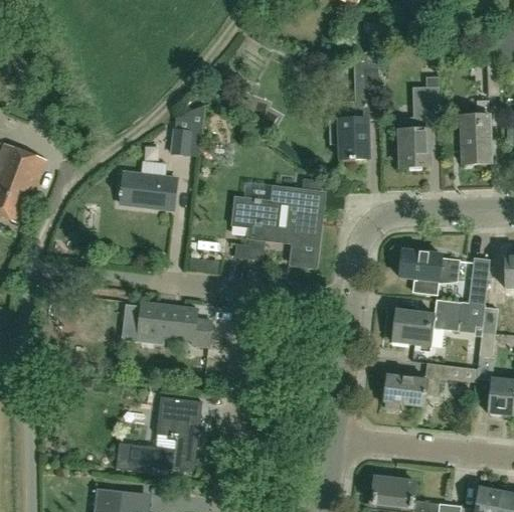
[(488,96),(499,96),(498,62),(497,42),(485,43),(486,63),(487,63),(488,96)]
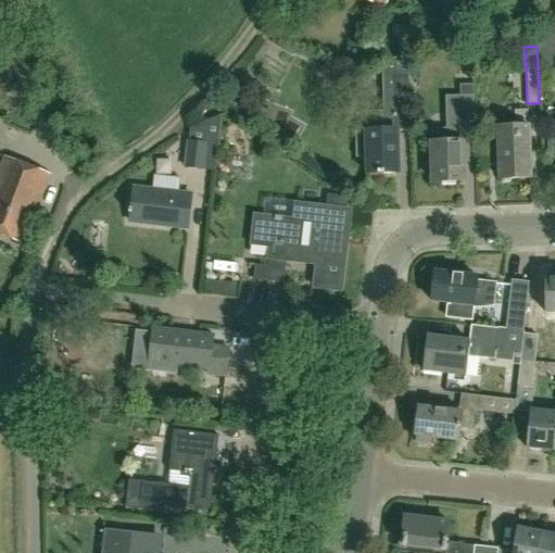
[(408,128),(410,128),(407,51),(382,59),(385,109),(365,110),(365,129),(354,129),(355,154),(366,154),(367,173),(382,172),(382,171),(398,171),(395,128),(395,124),(408,123),(408,128)]
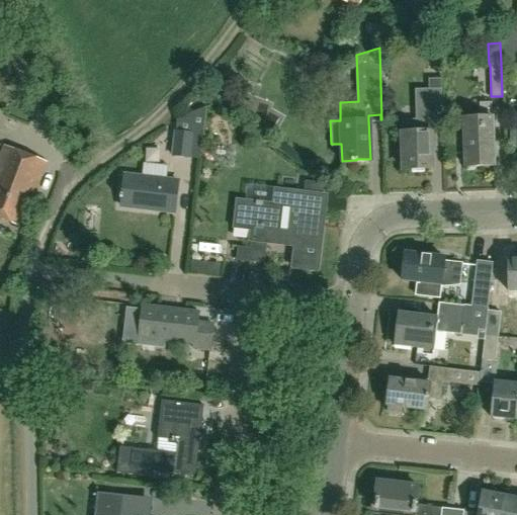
[(429,115),(414,115),(414,117),(401,117),(402,167),(430,167),(429,118),(441,117),(440,77),(430,77),(430,87),(428,87),(429,115)]
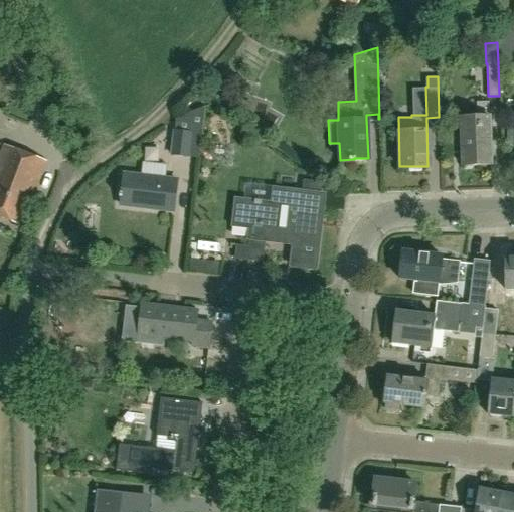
[(247,115),(252,101),(237,95),(231,109),(247,115)]
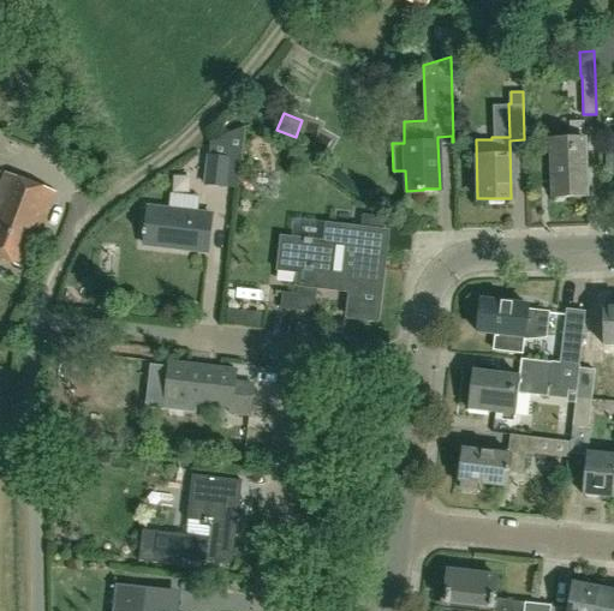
[(550,196),(584,196),(583,119),(568,119),(568,138),(549,138),(550,196)]
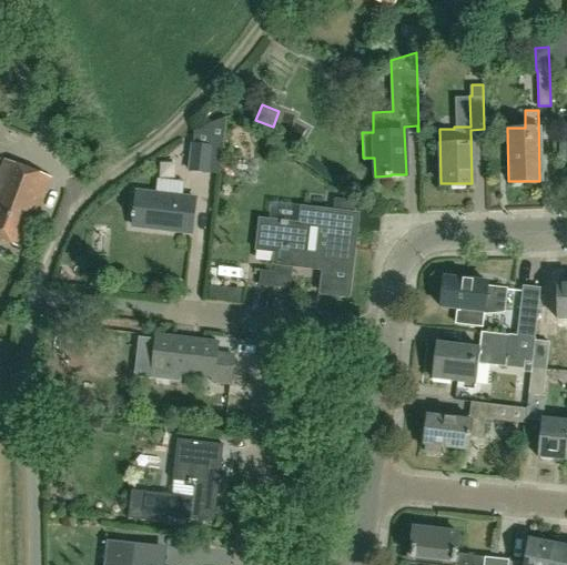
[(193,128),(193,130),(189,169),(218,172),(224,114),(193,128)]
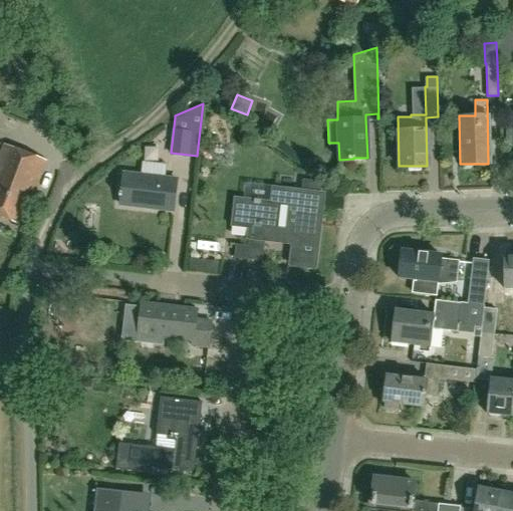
[(0,214),(21,223),(45,159),(4,143),(0,153),(0,214)]
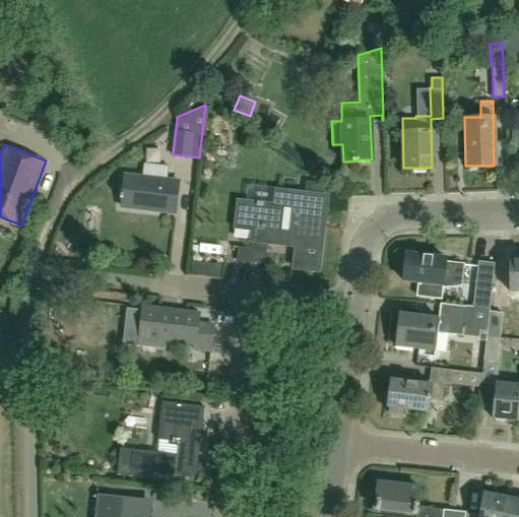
[(175,209),(178,179),(124,174),(121,204),(175,209)]
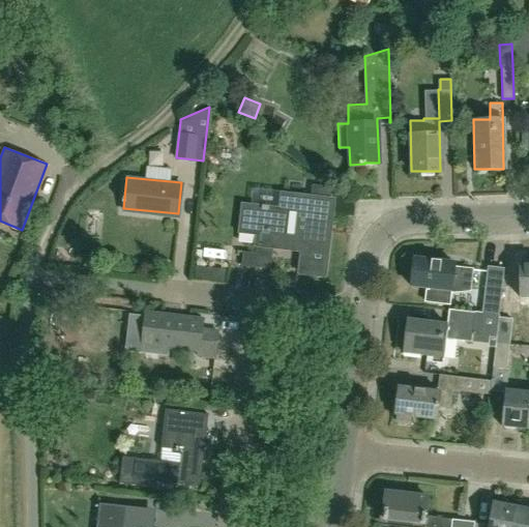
[(322,273),(329,198),(282,193),(280,208),(243,203),(240,229),(258,232),(256,252),(243,251),(241,264),(270,267),(272,245),(300,250),(298,270),(322,273)]
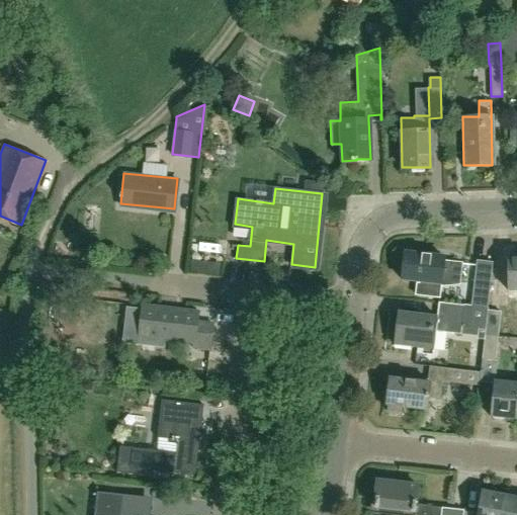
[(443,258),(443,256),(404,251),(401,277),(418,279),(416,293),(439,296),(439,295),(434,294),(436,281),(441,282),(457,281),(459,260),(443,258)]
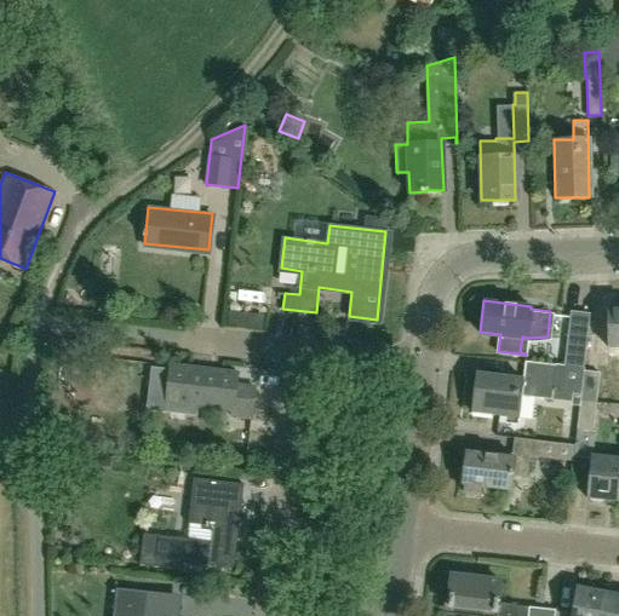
[(608,346),(618,346),(618,303),(607,304),(608,346)]
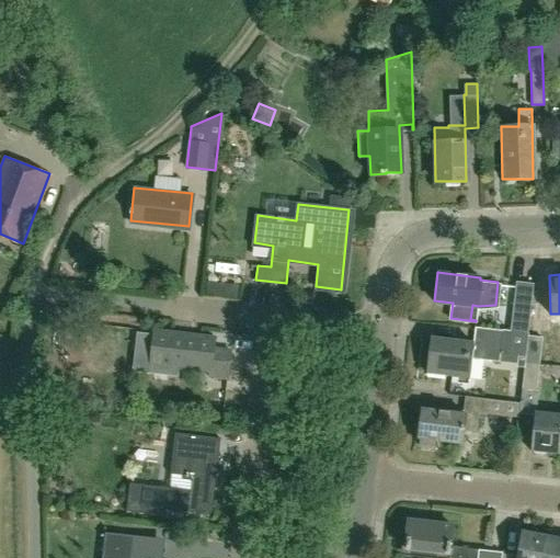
[(515,298),(511,329),(511,330),(527,332),(530,300),(533,283),(516,282),(514,298),(515,298)]
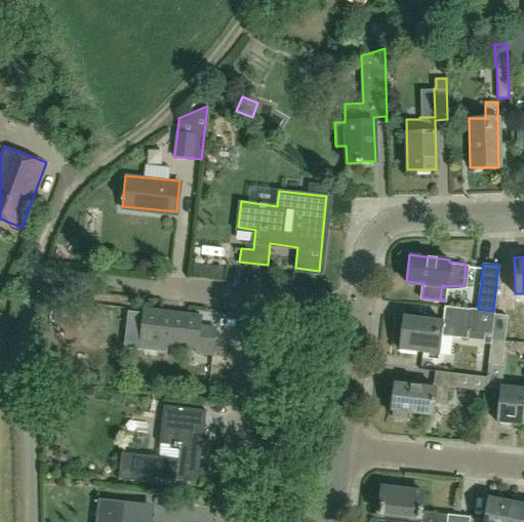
[(470,307),(470,308),(443,305),(441,319),(401,314),(397,347),(439,352),(441,333),(466,336),(467,328),(484,330),(483,340),(489,342),(490,339),(493,312),(493,311),(478,309),(478,308),(470,307)]
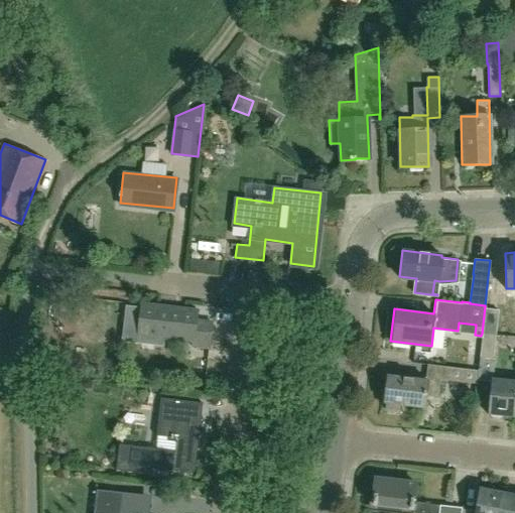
[(208,346),(211,321),(196,318),(197,308),(141,302),(138,333),(191,340),(190,344),(208,346)]
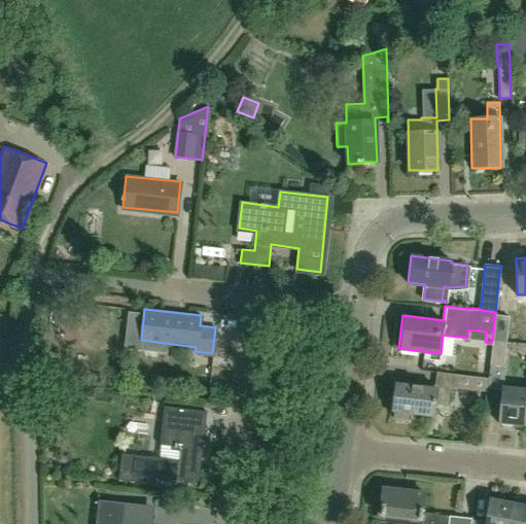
[(495,313),(492,341),(505,342),(509,315),(495,313)]
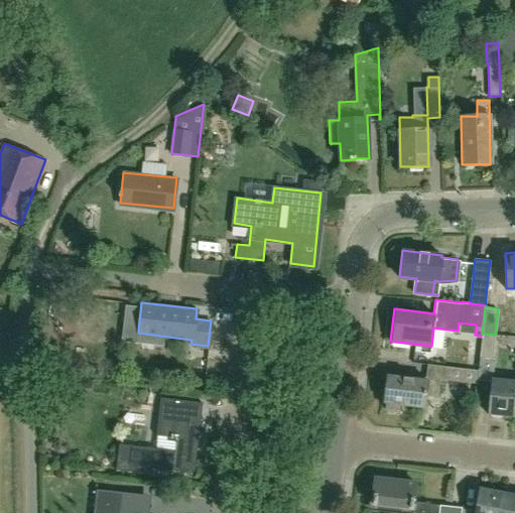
[(482,334),(481,336),(479,356),(492,357),(495,335),(482,334)]
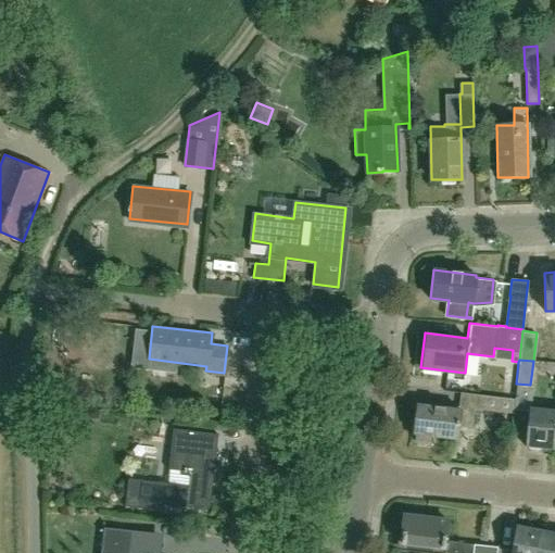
[(413,434),(415,434),(414,440),(430,442),(431,436),(457,439),(459,425),(470,426),(472,407),(478,407),(513,412),(513,407),(514,399),(480,394),(480,393),(461,391),(457,409),(417,403),(413,434)]
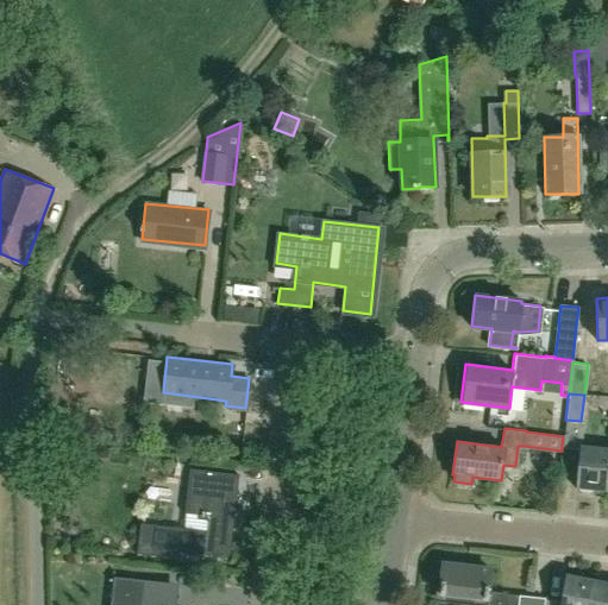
[(577,489),(606,491),(607,462),(607,449),(582,447),(577,489)]
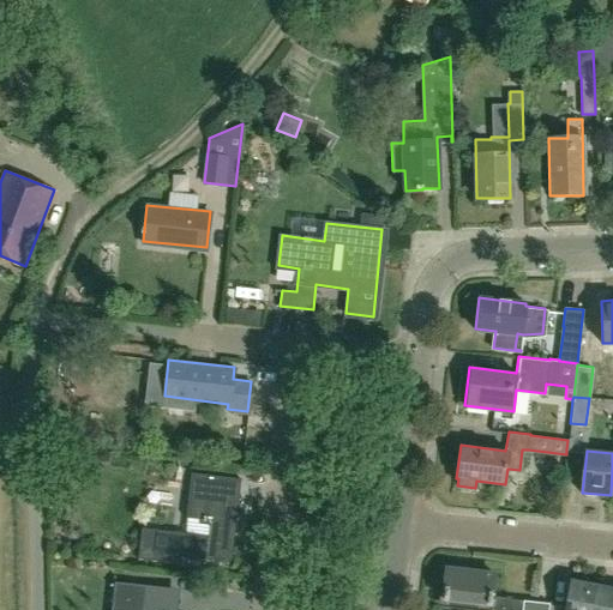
[(230,560),(240,477),(191,471),(185,515),(199,517),(198,523),(210,524),(209,535),(140,526),(137,556),(179,562),(180,554),(230,560)]
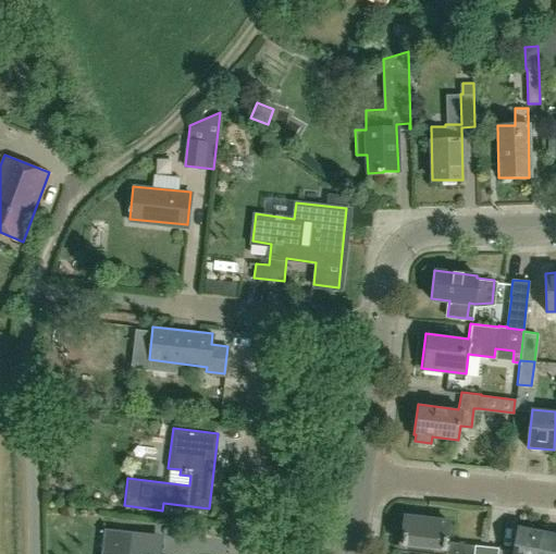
[(456,553),(457,542),(446,540),(448,520),(405,515),(400,546),(456,553)]
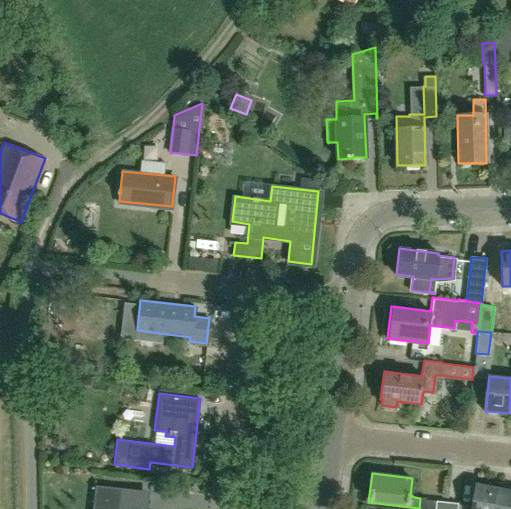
[(496,508),(500,488),(476,483),(471,506),(457,504),(456,508),(496,508)]
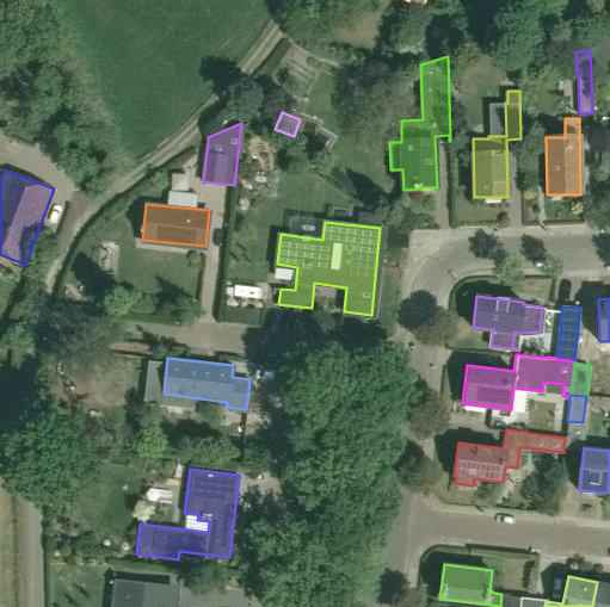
[(110,606),(142,606),(146,581),(114,577),(110,606)]
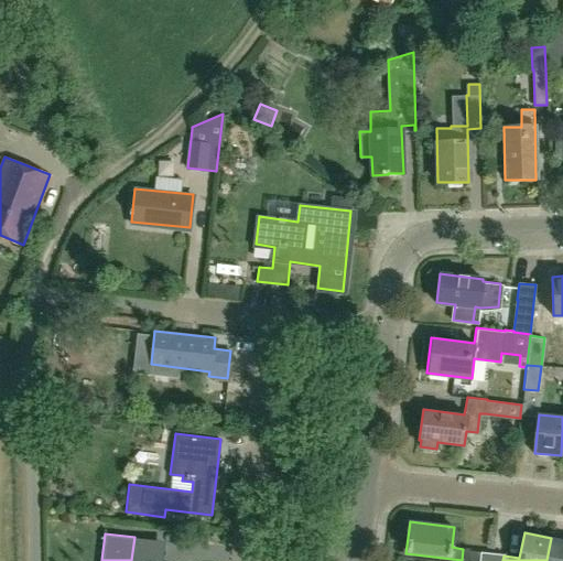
[(562,560),(562,539),(551,538),(547,560),(562,560)]
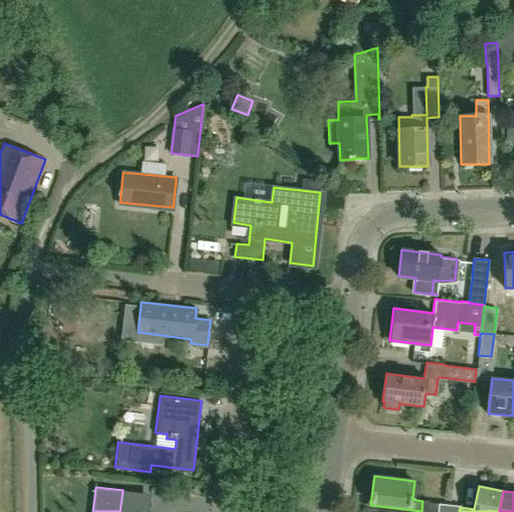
[(459,511),(460,507),(460,505),(439,503),(437,511),(459,511)]
